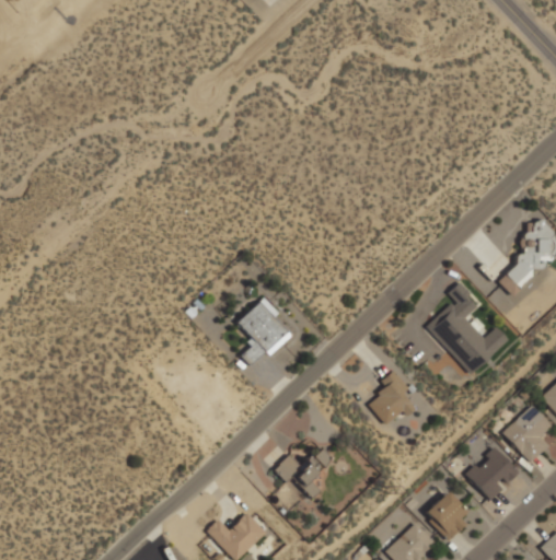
[(499,280),(513,294),(555,252),(555,236),(539,219),(517,241),(526,252),(499,280)]
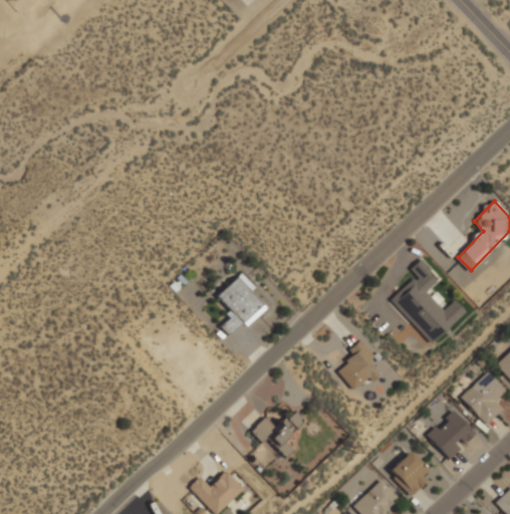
[(431,344),(469,312),(457,298),(447,306),(432,288),(441,280),(423,258),(411,269),(417,277),(393,298),(431,344)]
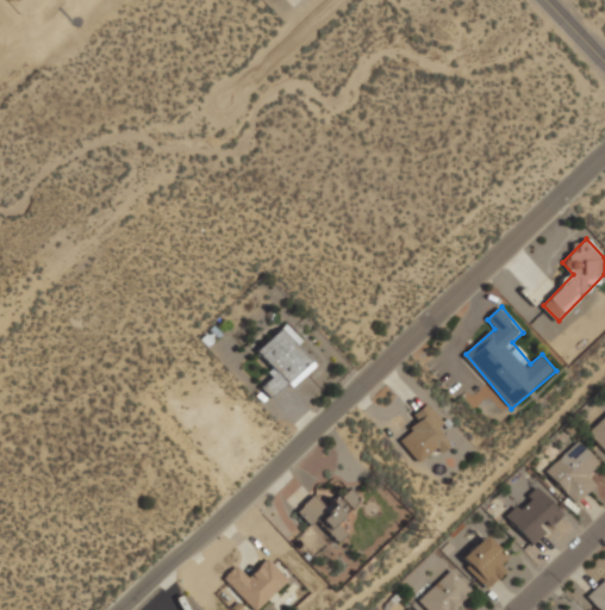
[(259,350),(278,371),(262,385),(275,398),(315,362),(298,346),(303,341),(287,324),(259,350)]
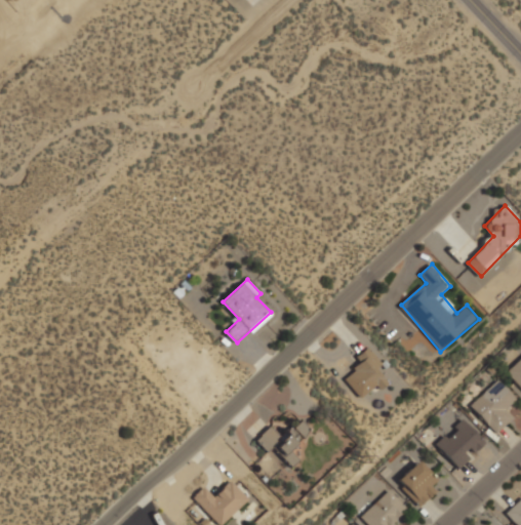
[(347,377),(366,401),(393,378),(368,348),(357,357),(363,364),(347,377)]
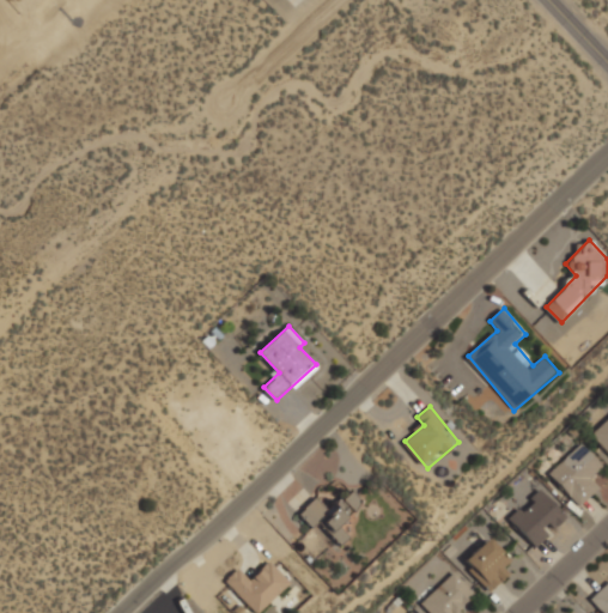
[(607,419),(593,435),(607,450),(607,419)]
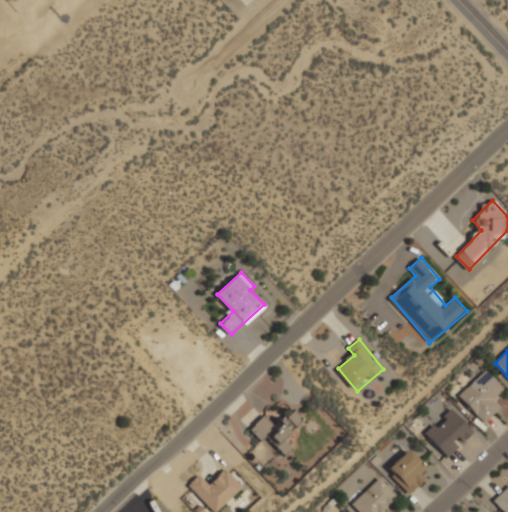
[(497,398),(507,390),(487,369),(460,395),(486,423),(504,406),(497,398)]
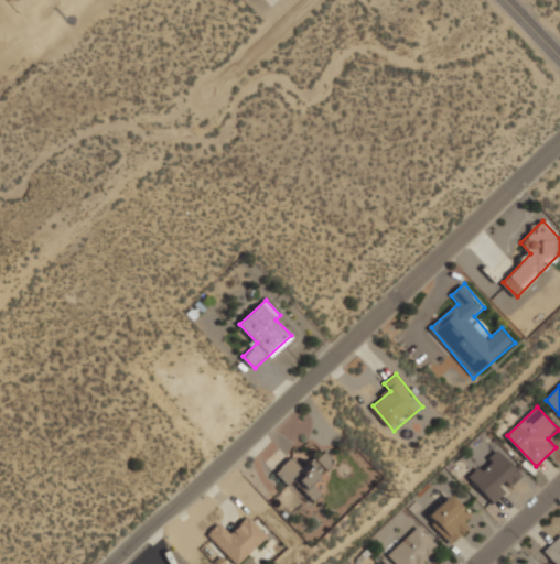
[(497,503),(526,475),(498,448),(470,477),(497,503)]
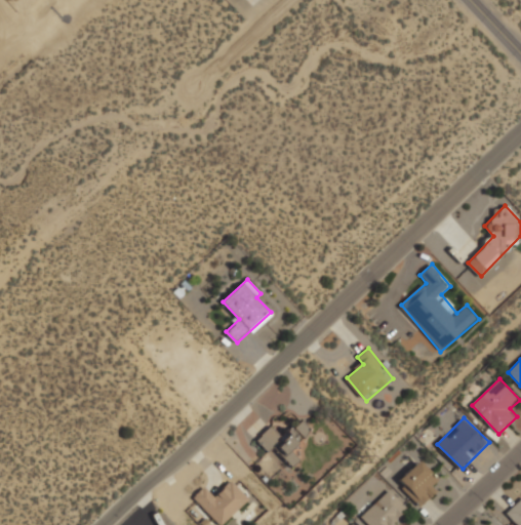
[(275,447),(293,467),(302,459),(292,449),(312,431),(302,419),(282,437),(273,426),(257,440),(270,452),(275,447)]
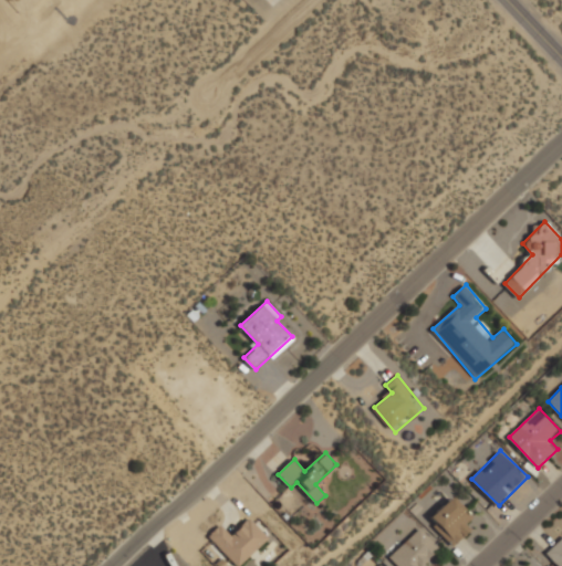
[(456,544),(479,522),(453,495),(430,519),(456,544)]
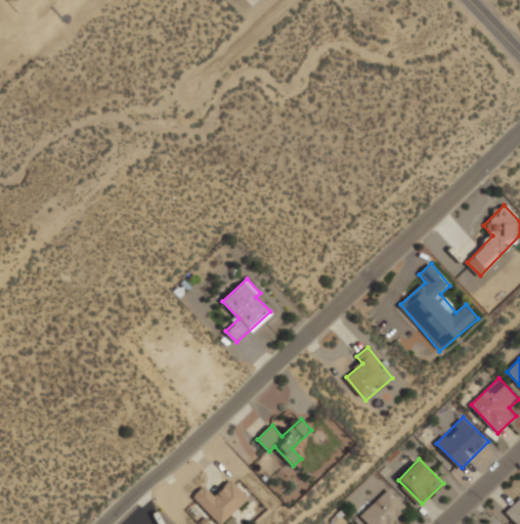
[(224,523),(250,498),(230,479),(215,494),(206,484),(192,497),(219,523),(224,523)]
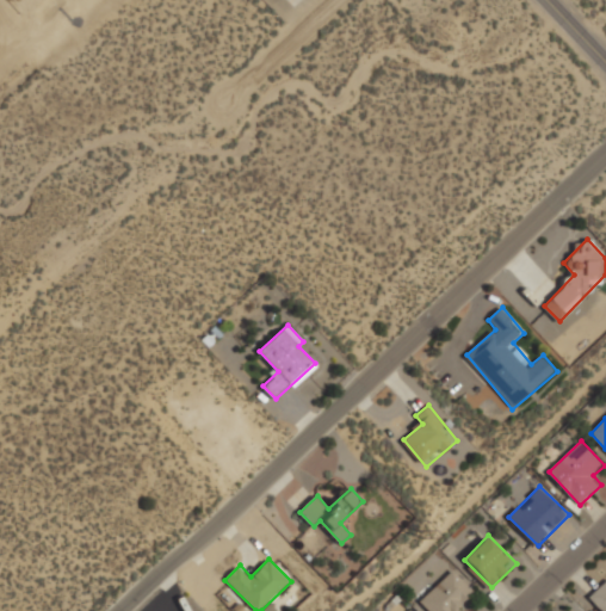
[(469,610),(459,602),(474,587),(455,568),(421,602),(431,610),(469,610)]
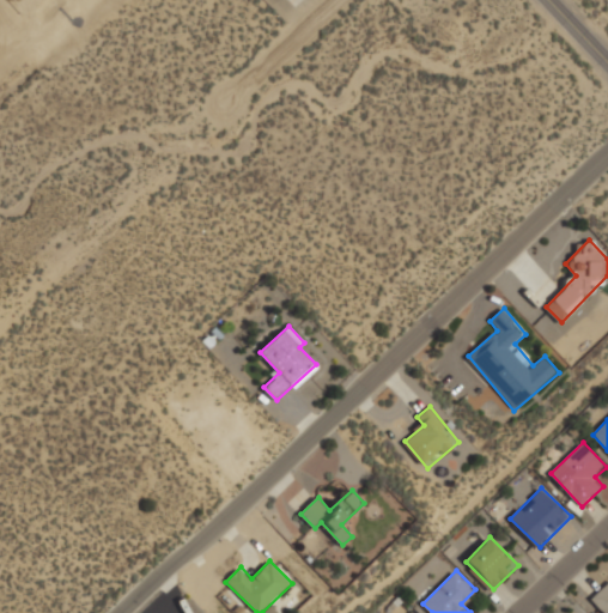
[(607,584),(591,599),(605,612),(607,612),(607,584)]
